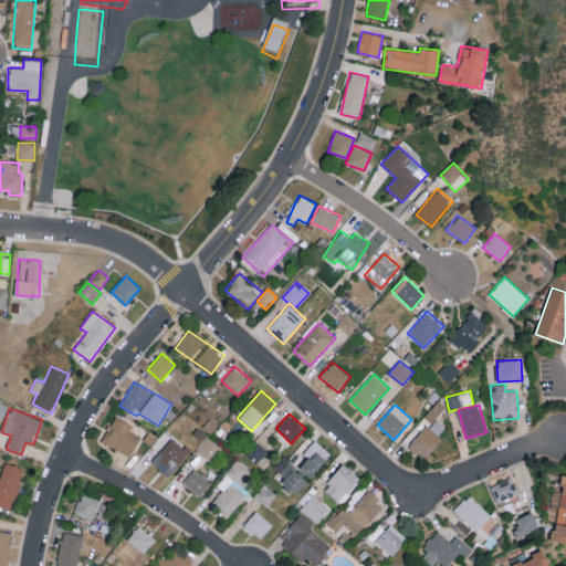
[(129,457),(140,437),(129,430),(133,426),(115,416),(101,440),(129,457)]
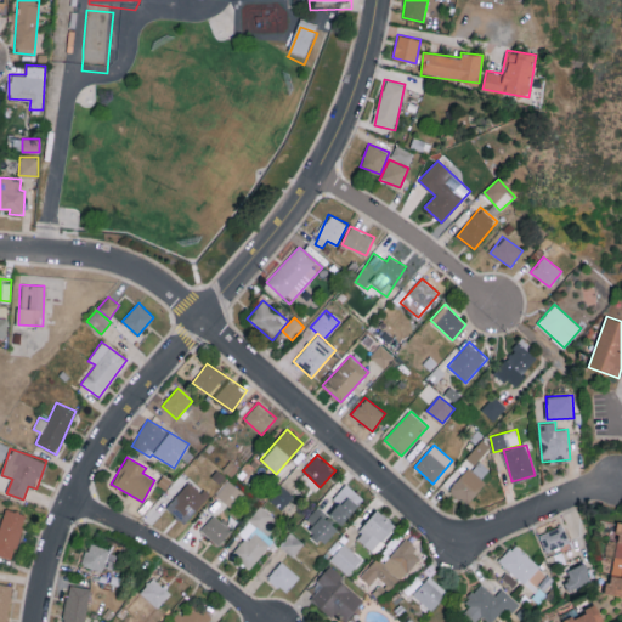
[(486,482),(469,467),(448,488),(465,504),(486,482)]
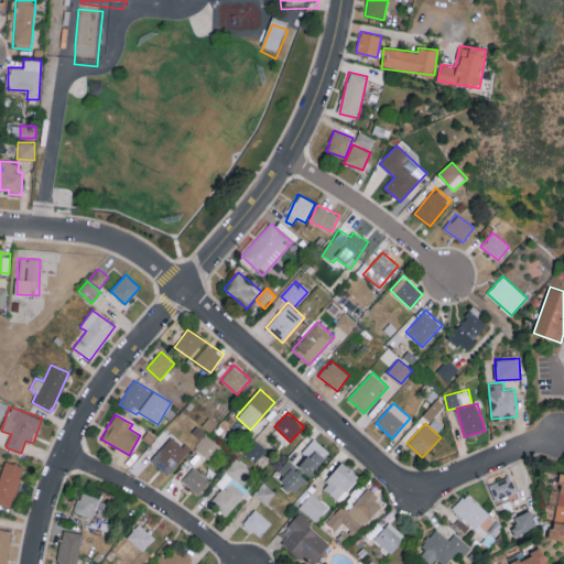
[(151,461),(167,475),(188,449),(172,435),(151,461)]
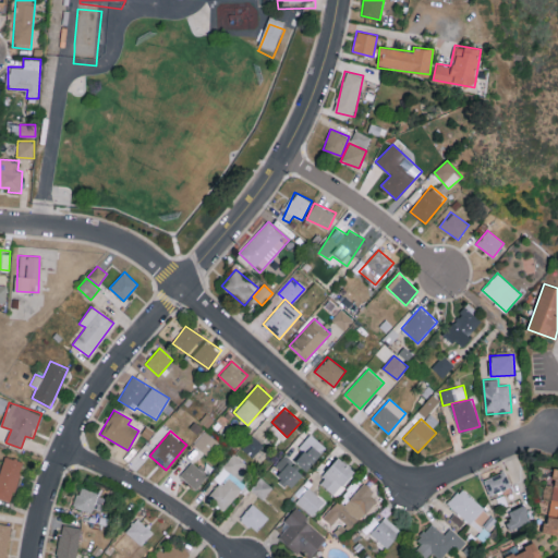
[(292,458),(306,471),(327,447),(313,435),(292,458)]
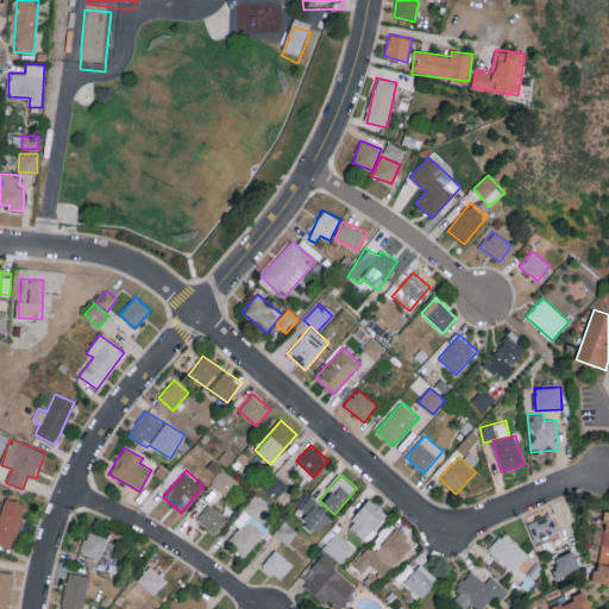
[(0,513),(0,542),(13,547),(26,504),(5,497),(0,513)]
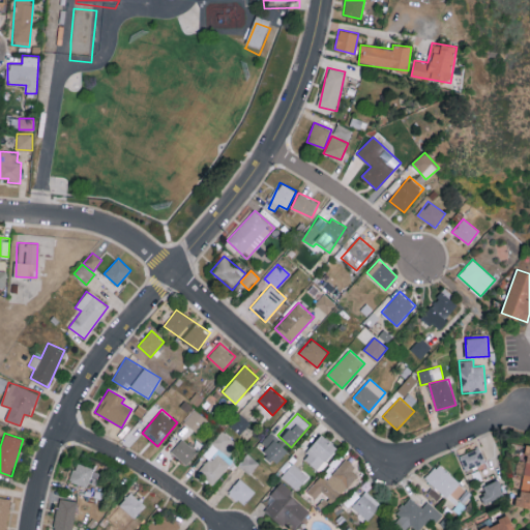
[(288,450),(269,433),(259,445),(276,463),(288,450)]
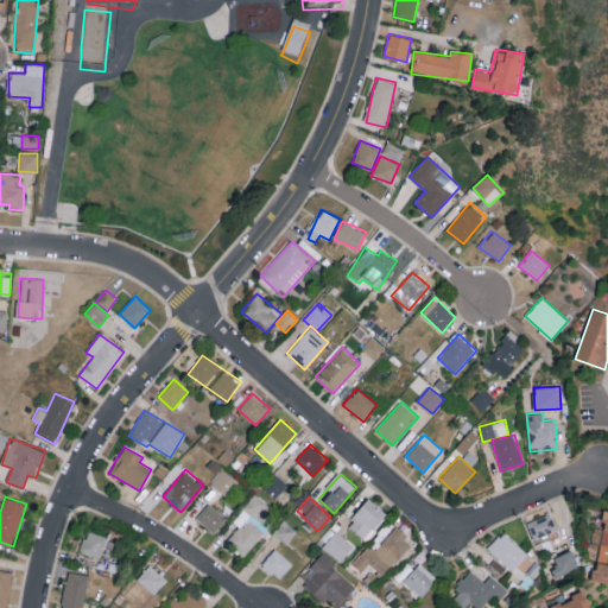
[(388,513),(368,498),(347,526),(367,542),(388,513)]
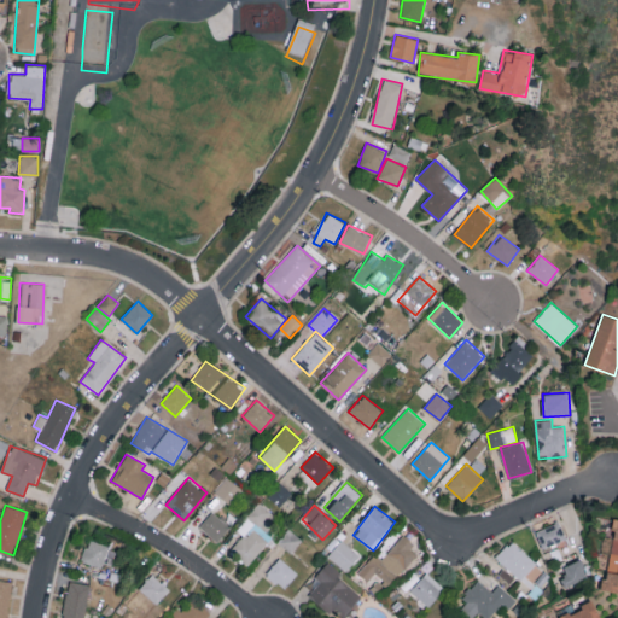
[(227,522),(209,512),(199,530),(217,540),(227,522)]
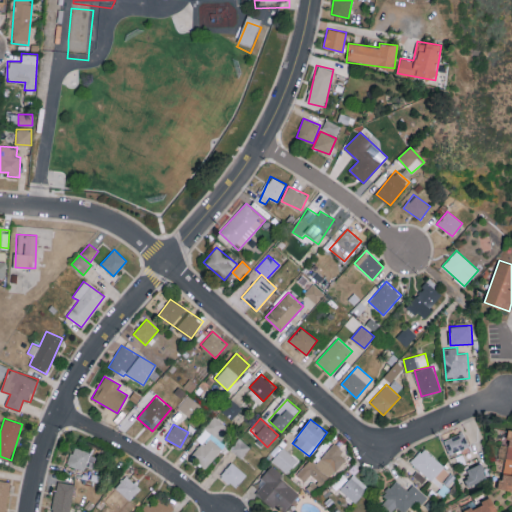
[(207,467),(225,445),(205,428),(196,439),(201,443),(192,454),(207,467)]
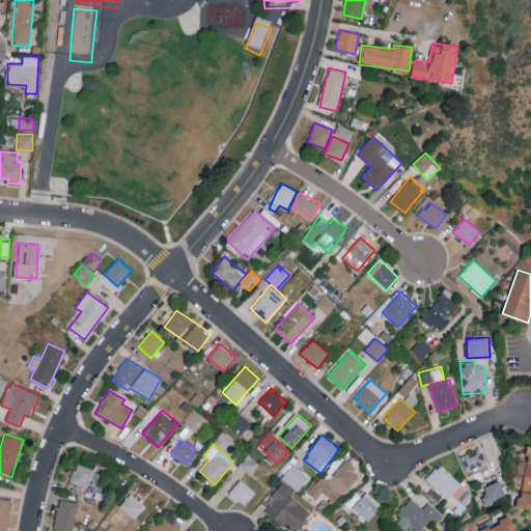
[(530,447),(528,447),(522,490),(520,490),(518,506),(530,508),(530,447)]
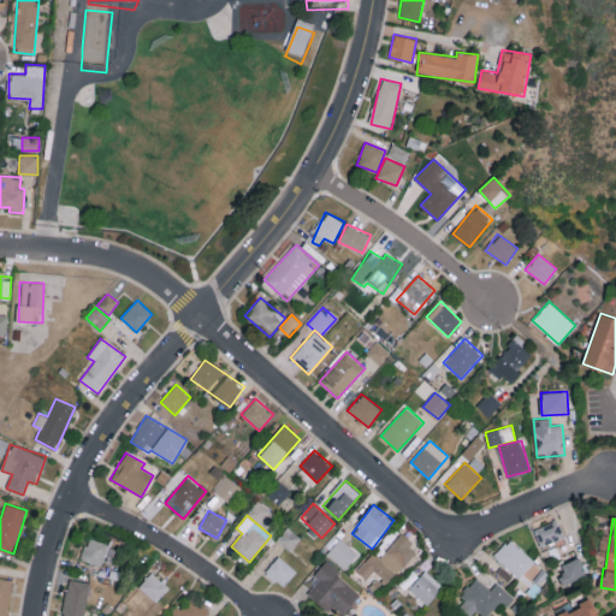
[(564,537),(556,520),(533,529),(542,546),(564,537)]
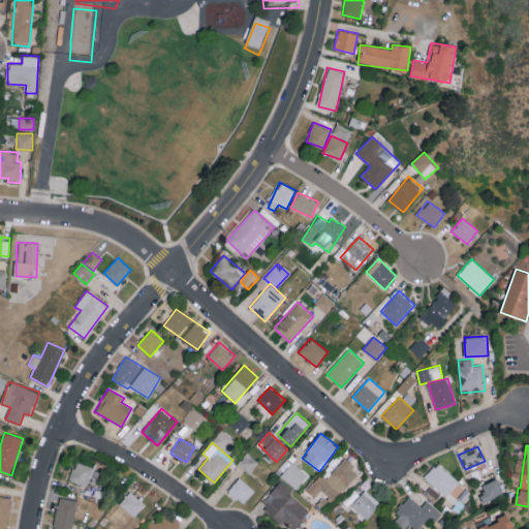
[(306,491),(319,501),(322,497),(331,504),(359,471),(344,459),(327,479),(320,473),(306,491)]
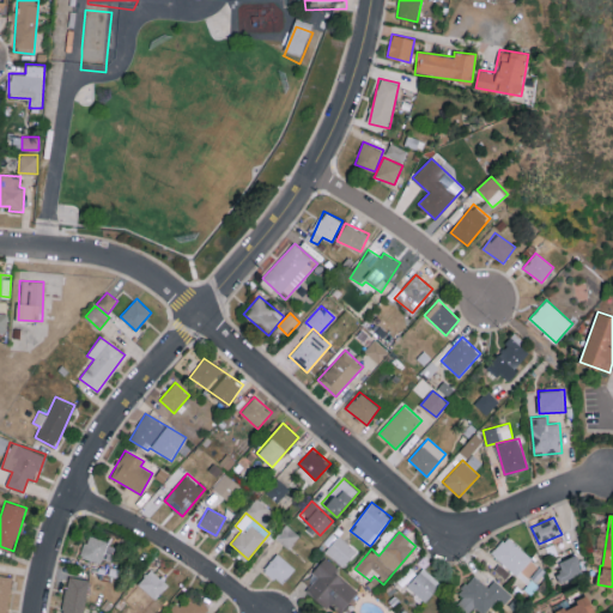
[(343,566),(357,551),(339,535),(325,551),(343,566)]
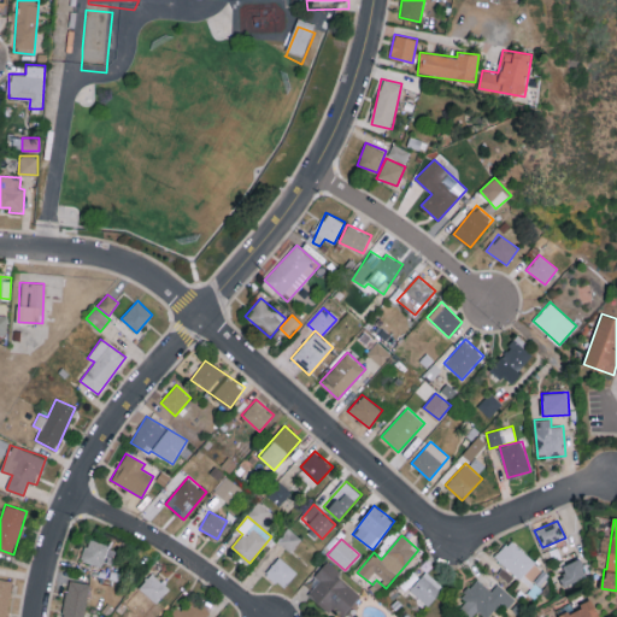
[(105,558),(113,559),(117,547),(87,540),(81,562),(103,566),(105,558)]
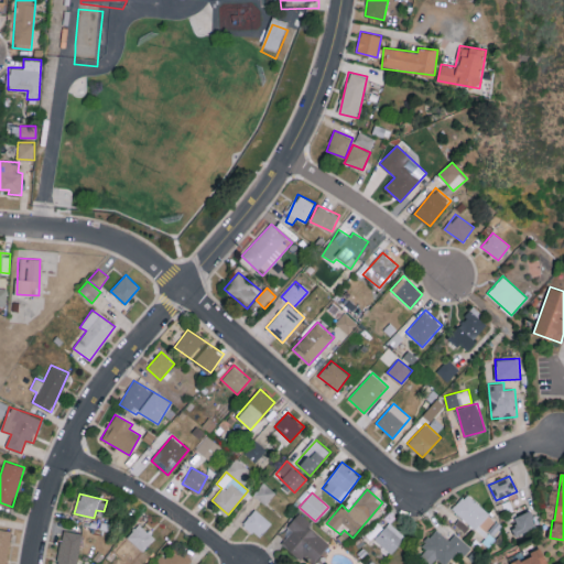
[(488,541),(502,525),(466,494),(453,509),(488,541)]
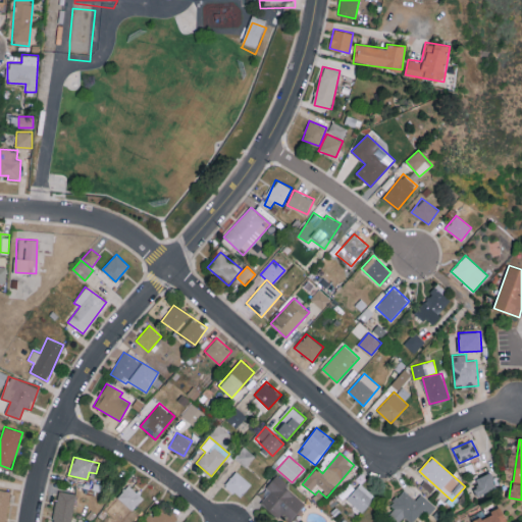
[(252,483),(237,471),(225,484),(241,497),(252,483)]
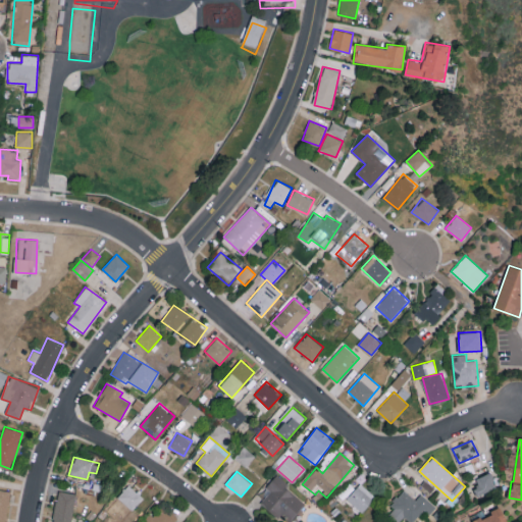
[(497,488),(491,473),(473,479),(478,494),(497,488)]
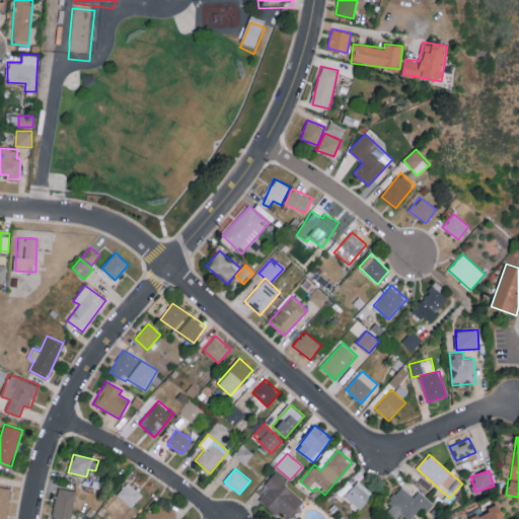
[(287,480),(275,471),(265,485),(268,488),(258,501),(278,515),(280,512),(290,518),(304,500),(284,485),(287,480)]
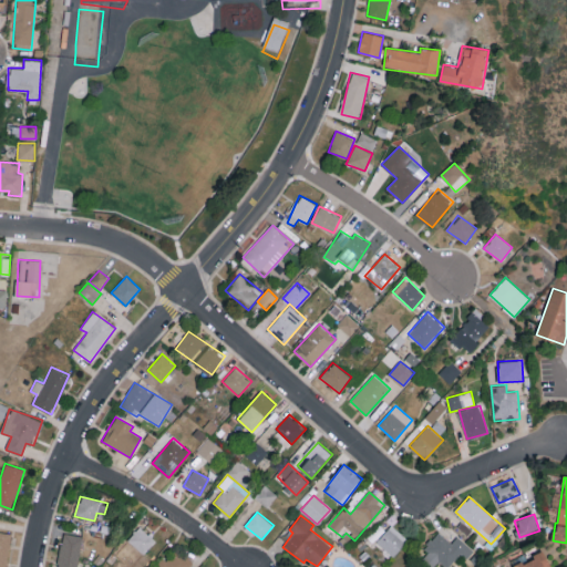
[(408,539),(391,525),(377,542),(393,557),(408,539)]
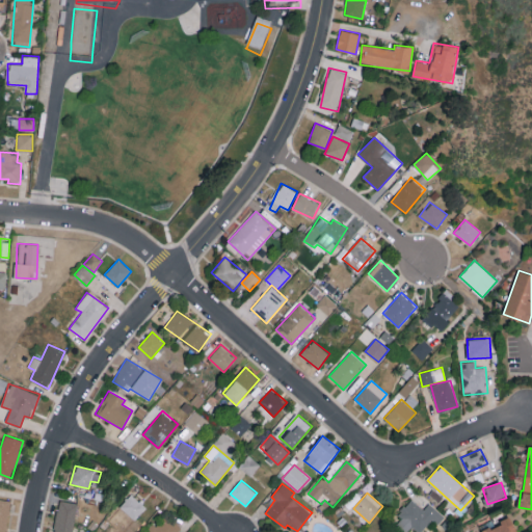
[(120,506),(134,520),(145,508),(131,494),(120,506)]
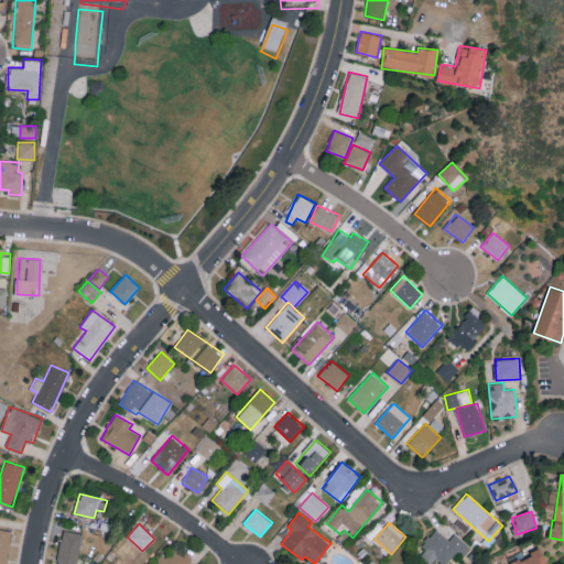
[(455,533),(449,540),(436,528),(423,543),(427,548),(420,556),(427,563),(431,563),(437,559),(443,563),(446,563),(458,550),(464,555),(472,548),(455,533)]
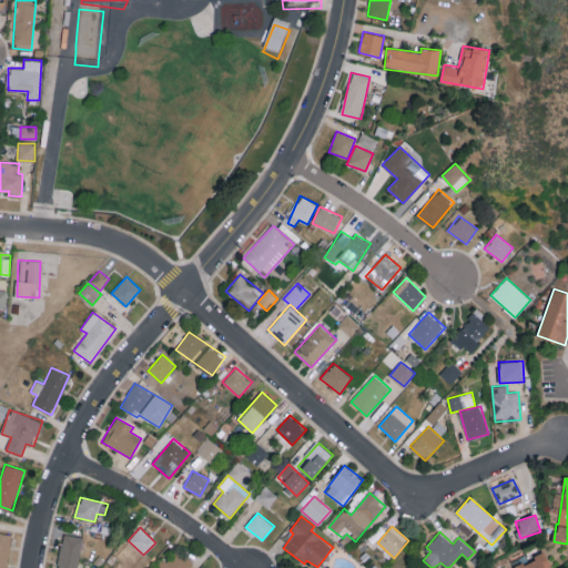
[(0,567),(7,567),(11,534),(0,533),(0,567)]
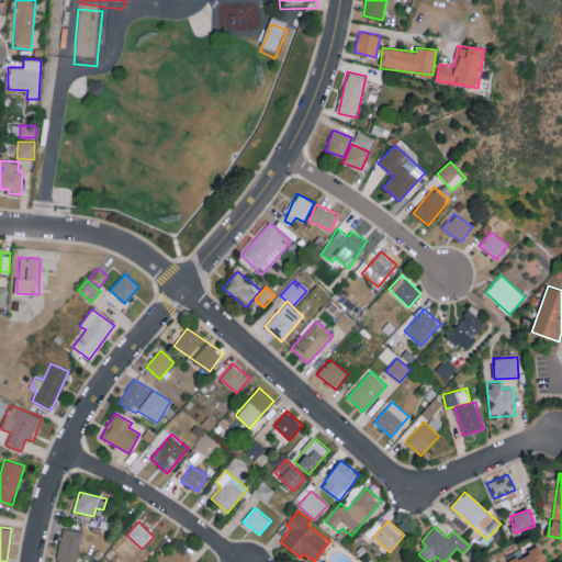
[(57,561),(77,561),(80,530),(60,529),(57,561)]
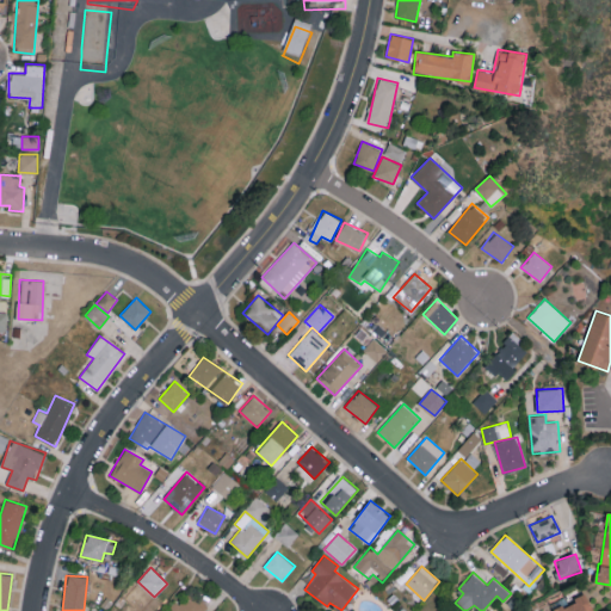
[(202,610),(207,603),(189,592),(181,604),(174,600),(166,610),(202,610)]
